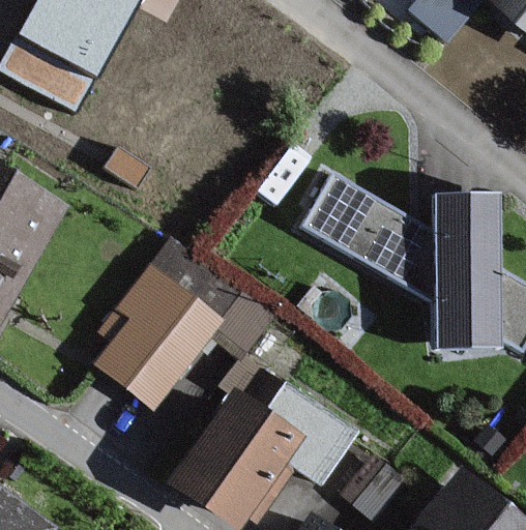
[(137,0),(47,0),(8,68),(78,107),(137,0)]
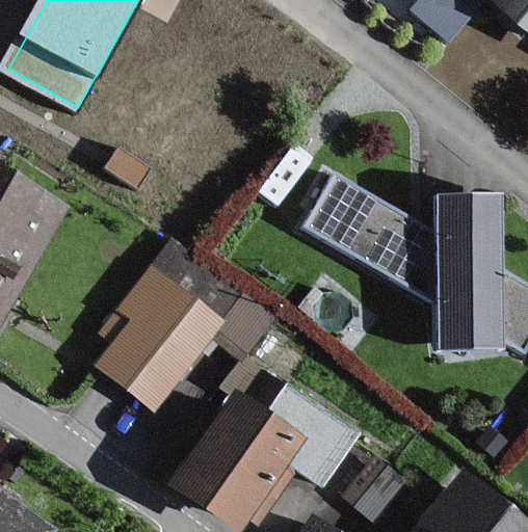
[(420,0),(416,8),(455,31),(474,0),(420,0)]
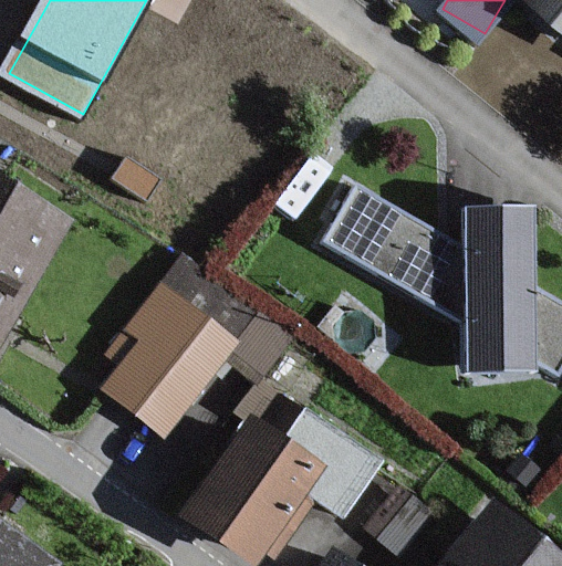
[(561,0),(520,0),(561,34),(561,0)]
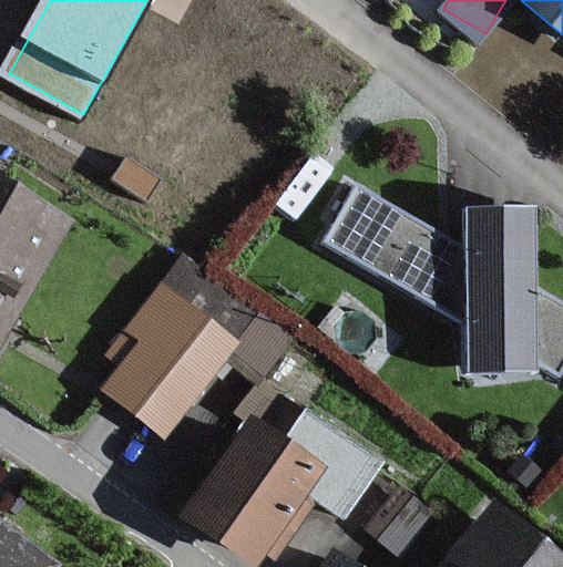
[(532,379),(531,366),(558,377),(562,368),(562,298),(532,274),(533,210),(460,216),(460,243),(357,186),(325,240),(460,323),(467,381),(532,379)]
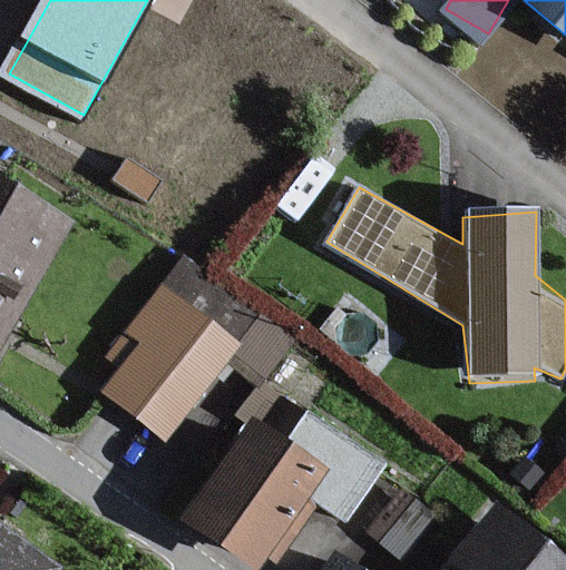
[(0,324),(56,229),(0,196),(0,324)]
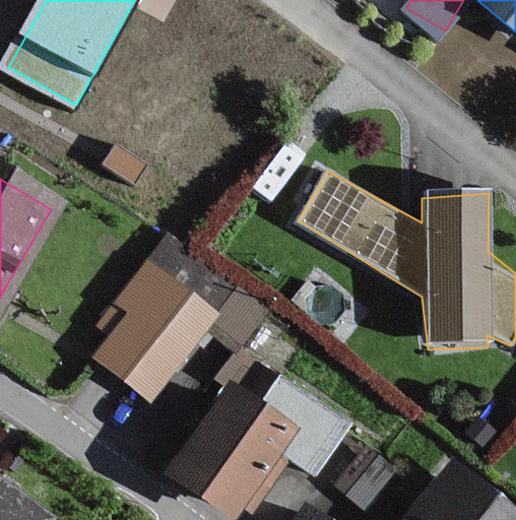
[(273,314),(160,237),(94,332),(108,341),(95,359),(182,417),(234,343),(246,352),(273,314)]
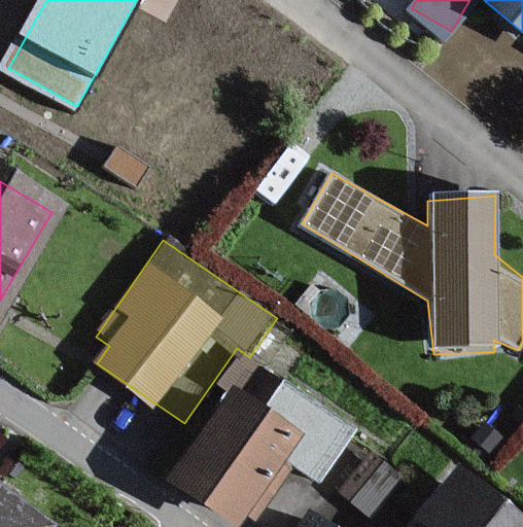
[(354,433),(279,384),(262,411),(225,387),(161,486),(223,526),(240,526),(248,516),(256,522),(290,469),(318,487),(354,433)]
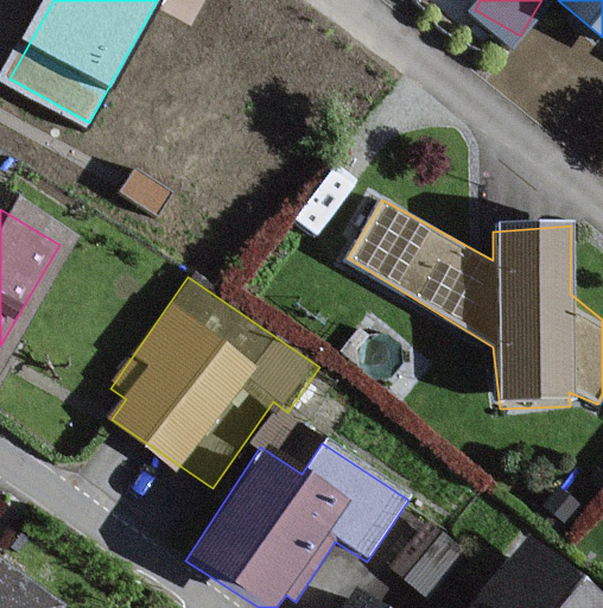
[(461,553),(426,527),(395,568),(430,594),(461,553)]
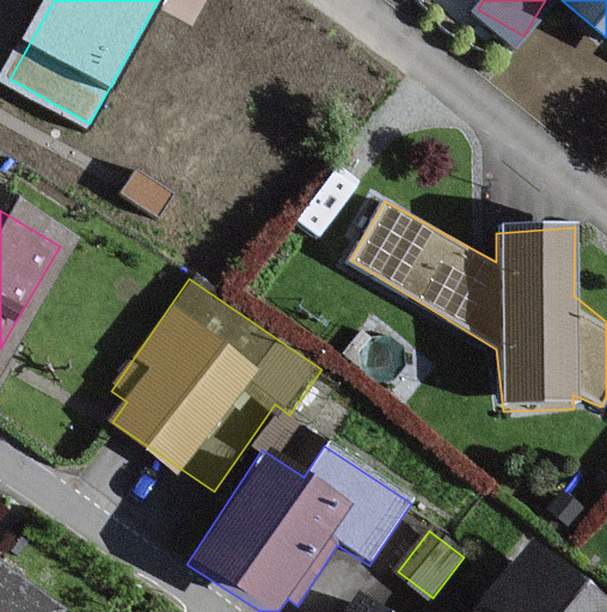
[(604,611),(526,549),(473,611),(604,611)]
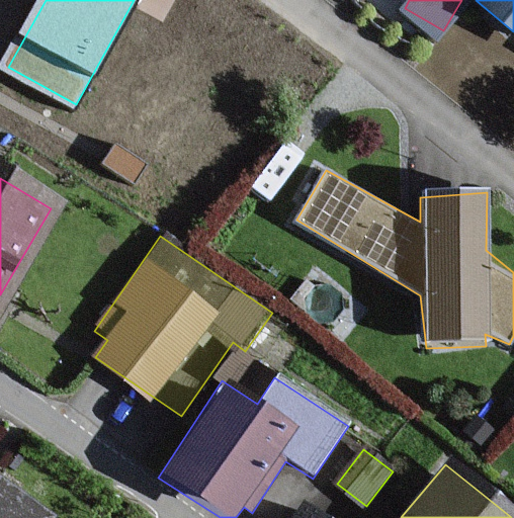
[(0,517),(43,517),(48,511),(0,478),(0,517)]
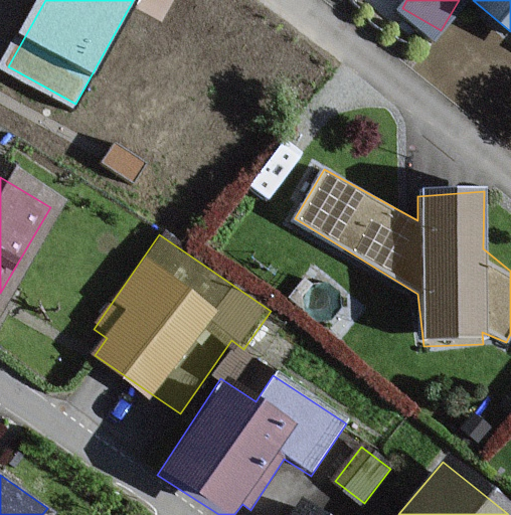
[(325,514),(304,500),(293,514),(325,514)]
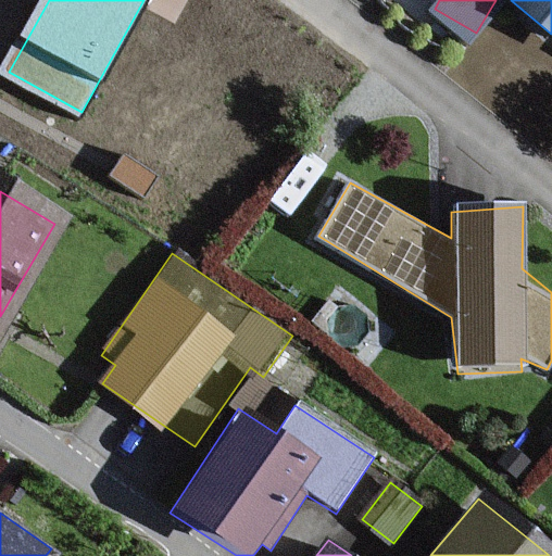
All buildings are outlined.
